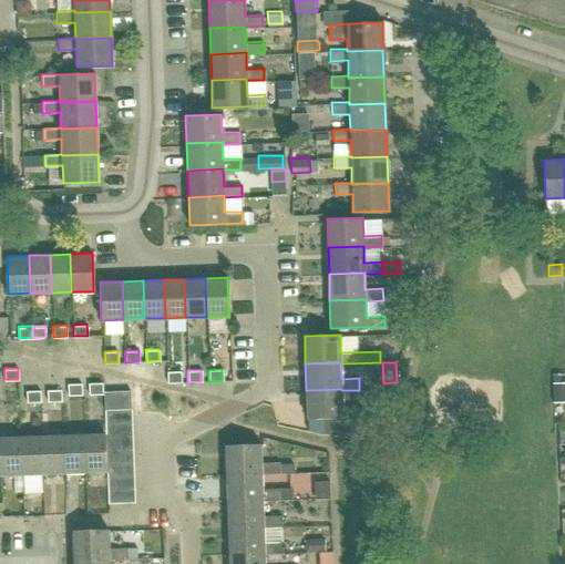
[(167,382),(181,382),(180,371),(167,371),(167,382)]
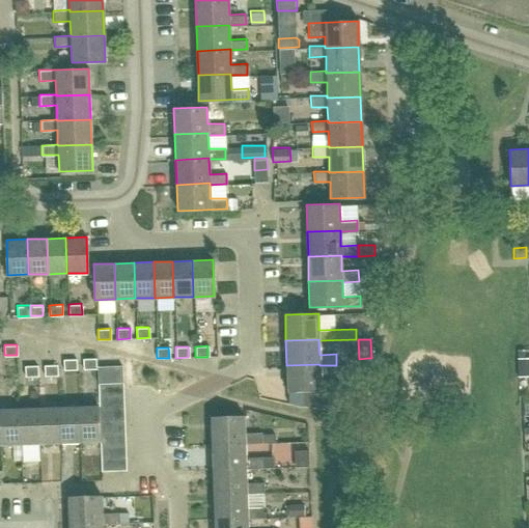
[(63,369),(76,368),(76,358),(63,359),(63,369)]
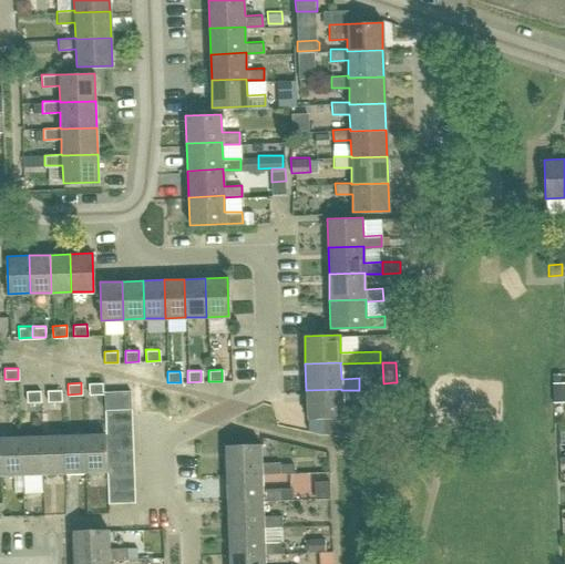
[(88,393),(102,393),(102,382),(88,382),(88,393)]
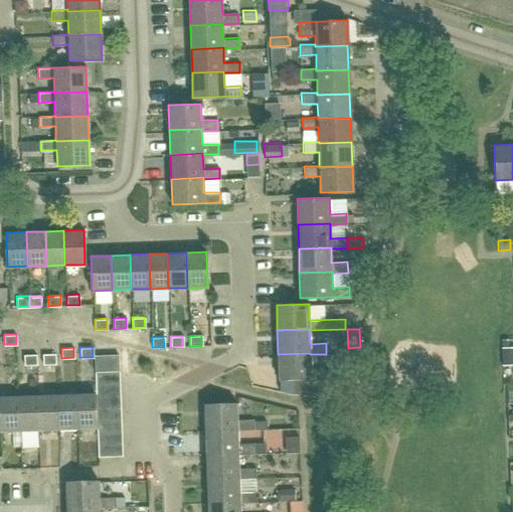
[(512,347),(502,348),(502,363),(512,362),(512,347)]
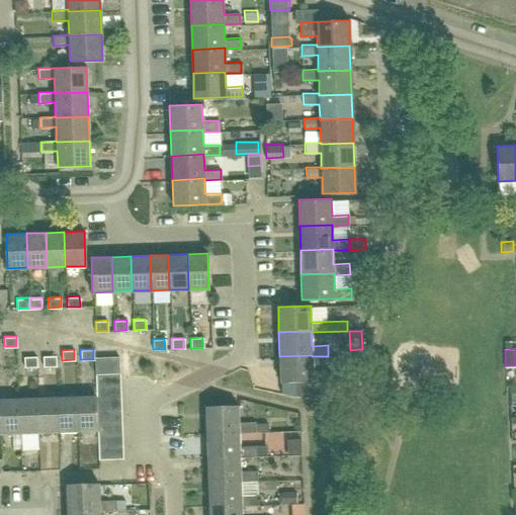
[(23,366),(36,366),(35,355),(23,356),(23,366)]
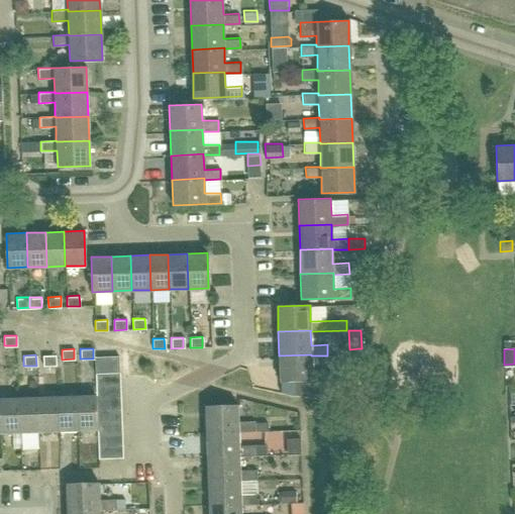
[(42,365),(56,365),(56,354),(42,354),(42,365)]
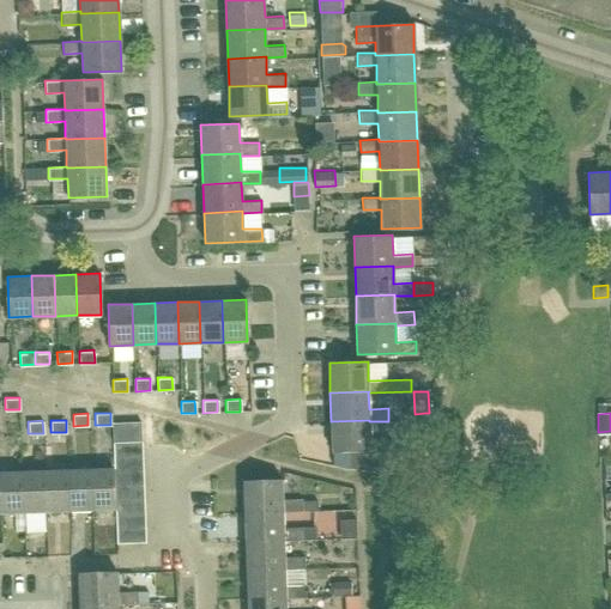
[(113,440),(141,440),(140,420),(112,421),(113,440)]
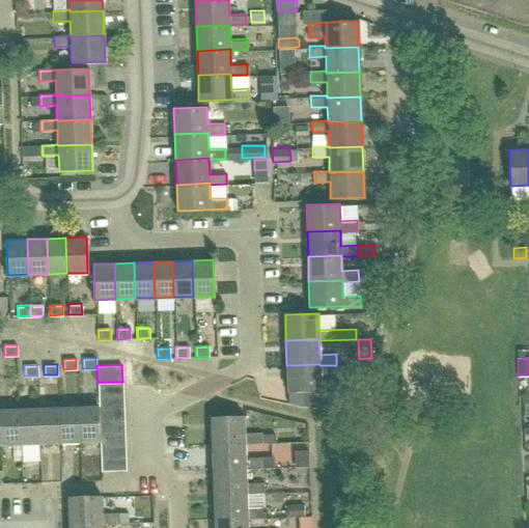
[(321,380),(319,365),(319,364),(286,365),(287,391),(300,390),(300,405),(334,409),(333,390),(337,390),(337,380),(321,380)]
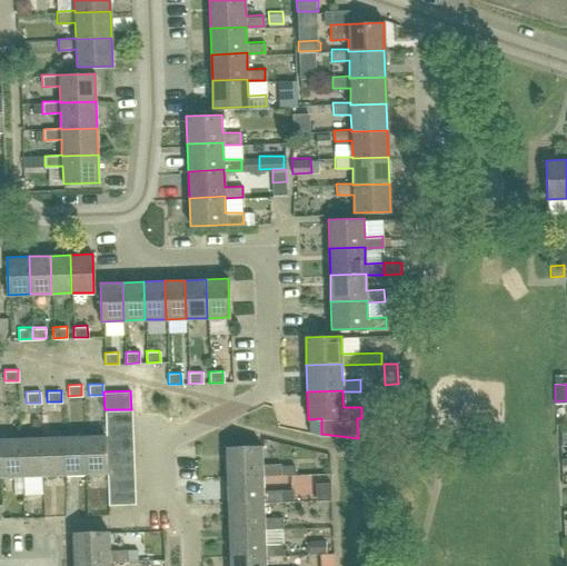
[(105,424),(131,423),(131,409),(105,409),(105,424)]
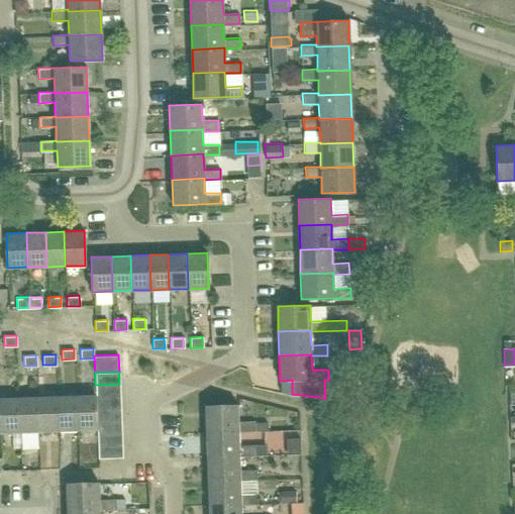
[(95,397),(119,396),(119,384),(95,385),(95,394),(95,397)]
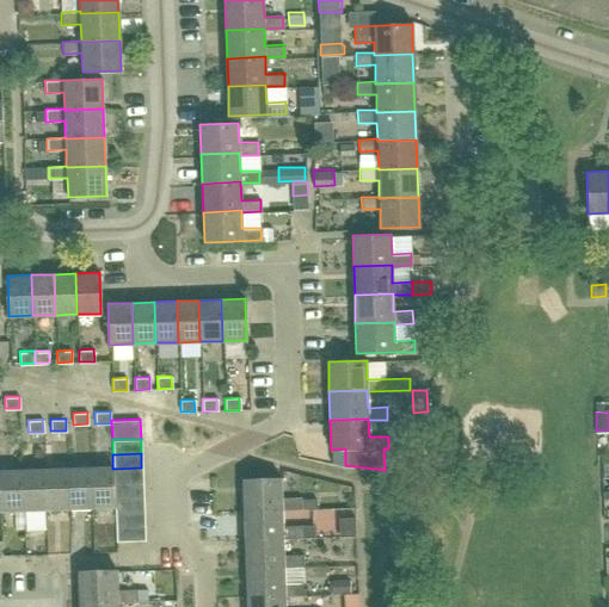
[(115,507),(114,496),(114,483),(112,469),(112,465),(90,466),(91,508),(115,507)]
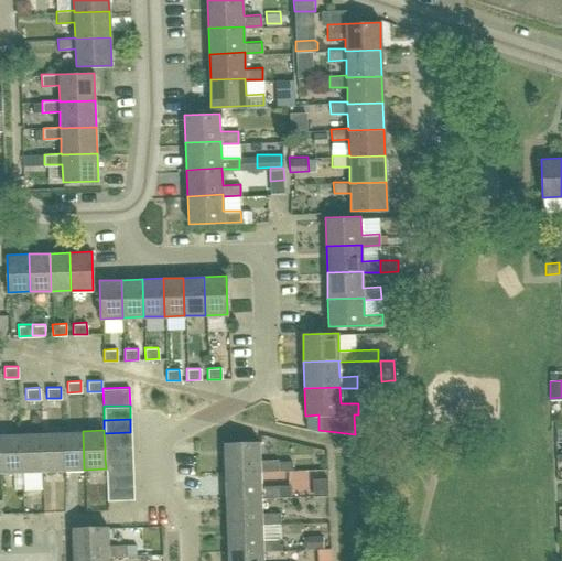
[(63,470),(84,470),(83,431),(62,432),(63,470)]
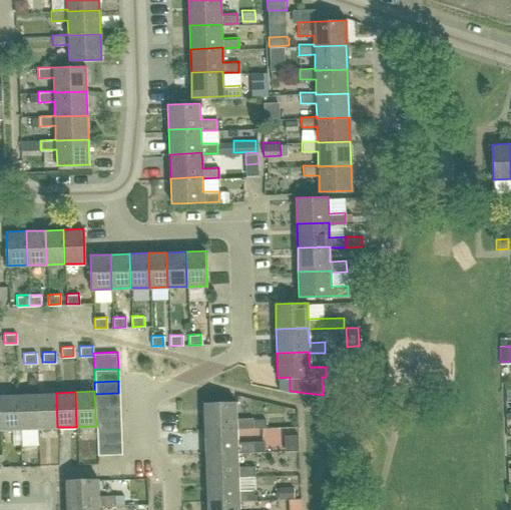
[(20,429),(38,428),(37,393),(18,394),(20,429)]
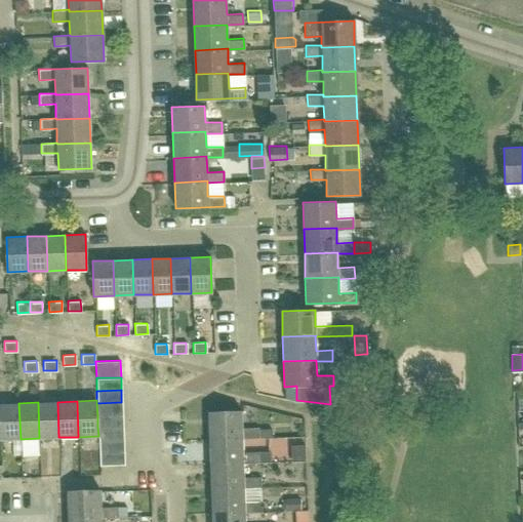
[(39,438),(58,437),(57,402),(38,402),(39,438)]
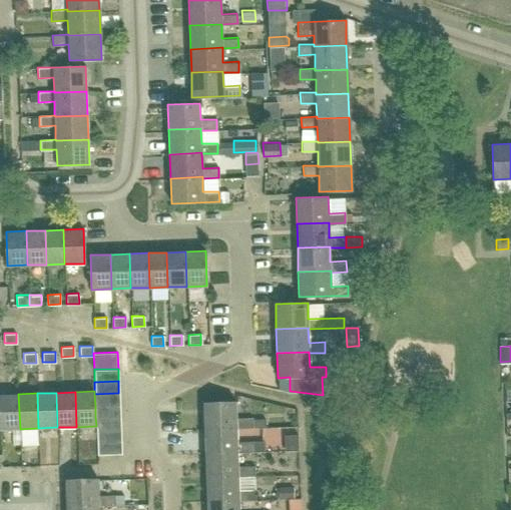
[(95,406),(119,405),(118,393),(94,394),(95,406)]
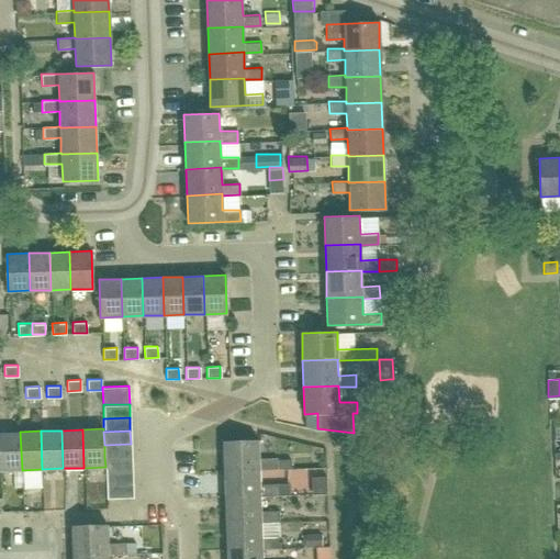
[(0,470),(22,470),(20,432),(0,433),(0,470)]
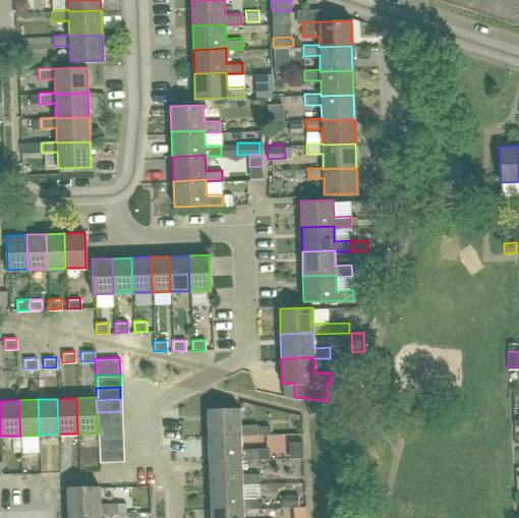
[(240,433),(240,435),(255,434),(255,423),(240,423),(239,407),(207,409),(208,435),(240,433)]
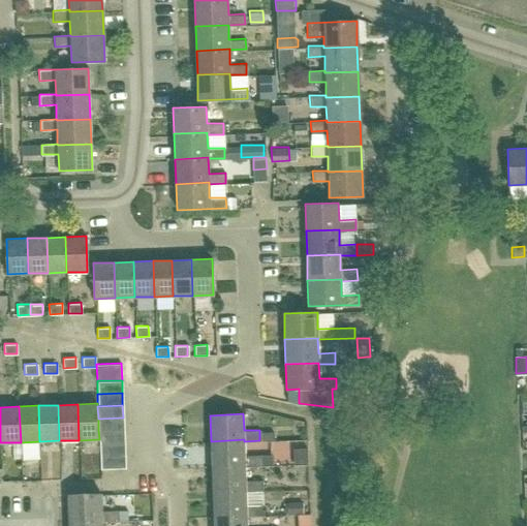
[(98,430),(123,429),(123,418),(98,419),(98,430)]
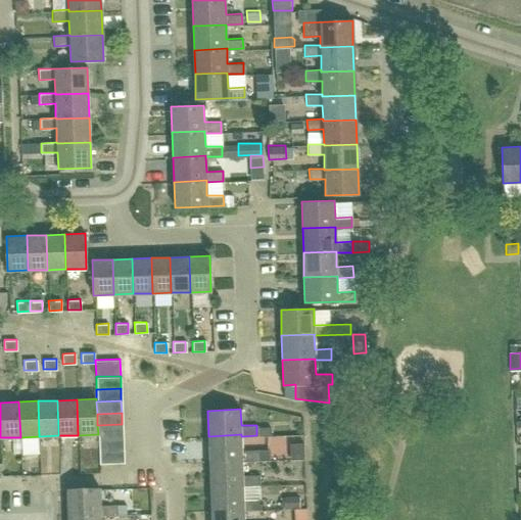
[(98,437),(123,436),(122,424),(97,425),(98,434),(98,437)]
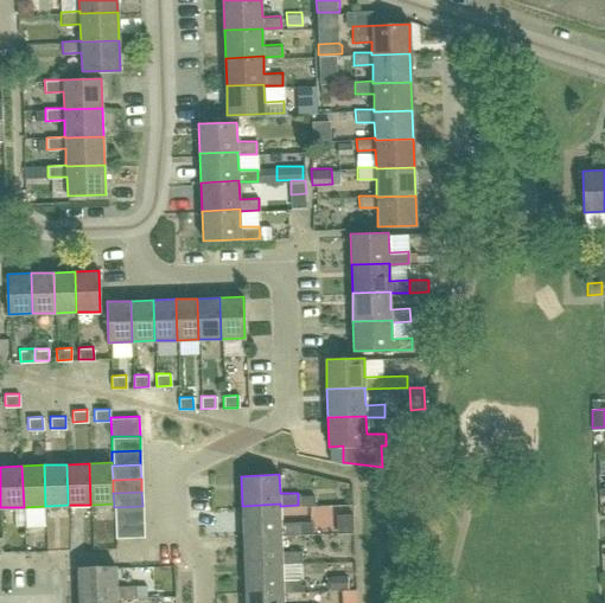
[(325,517),(324,493),(301,494),(303,517),(325,517)]
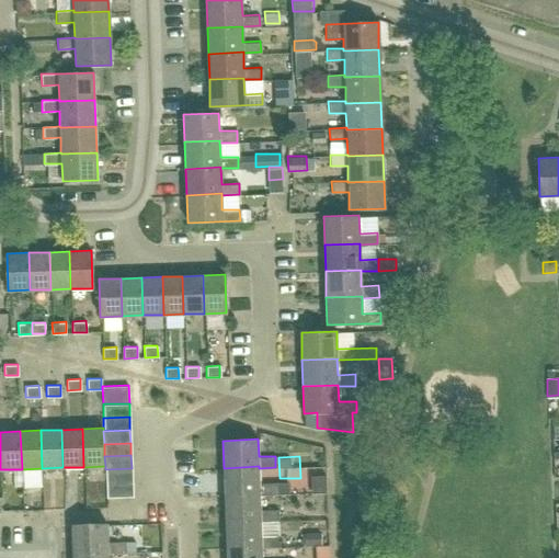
[(259,468),(259,466),(224,468),(225,494),(260,492),(260,496),(288,494),(287,482),(260,484),(259,468)]
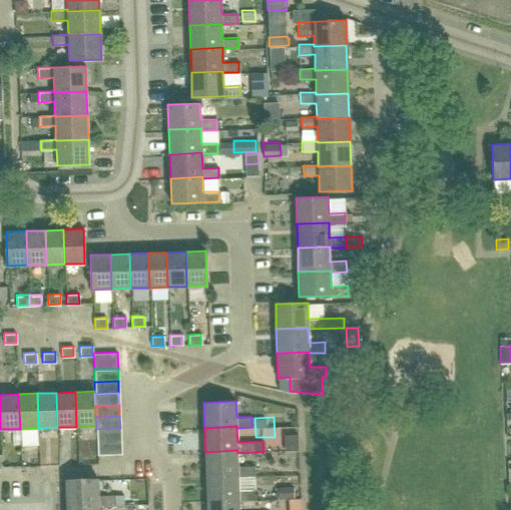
[(96,441),(120,440),(120,428),(96,429),(96,441)]
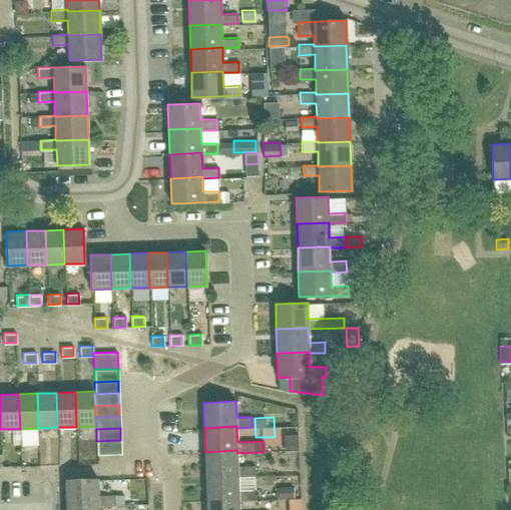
[(286,451),(298,450),(297,434),(286,435),(286,451)]
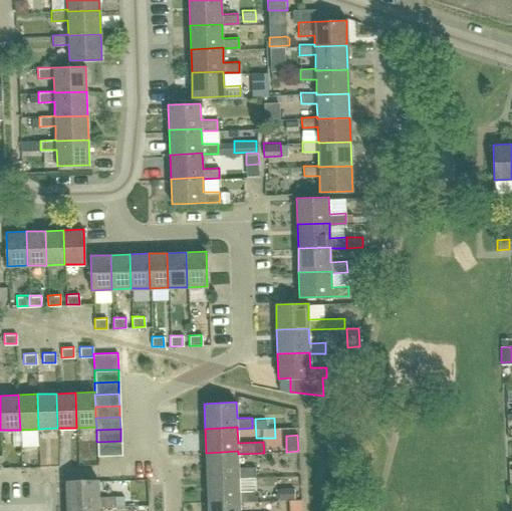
[(120,441),(96,442),(97,455),(121,454),(120,441)]
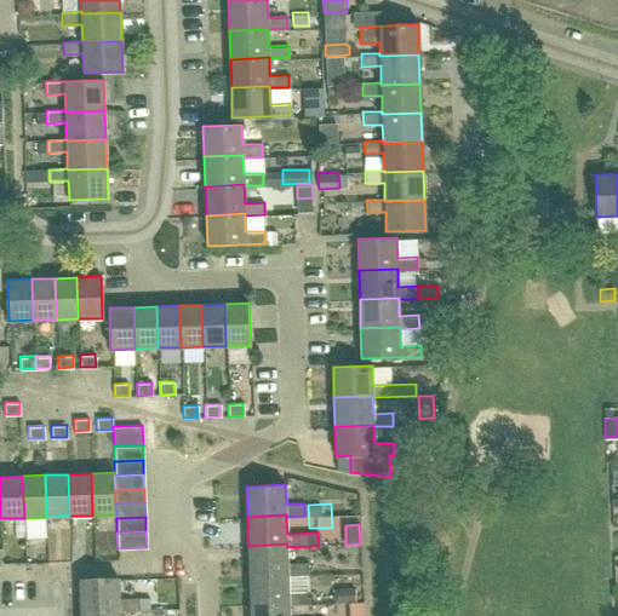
[(287,563),(287,547),(287,543),(249,546),(250,575),(289,573),(289,576),(307,575),(307,562),(287,563)]
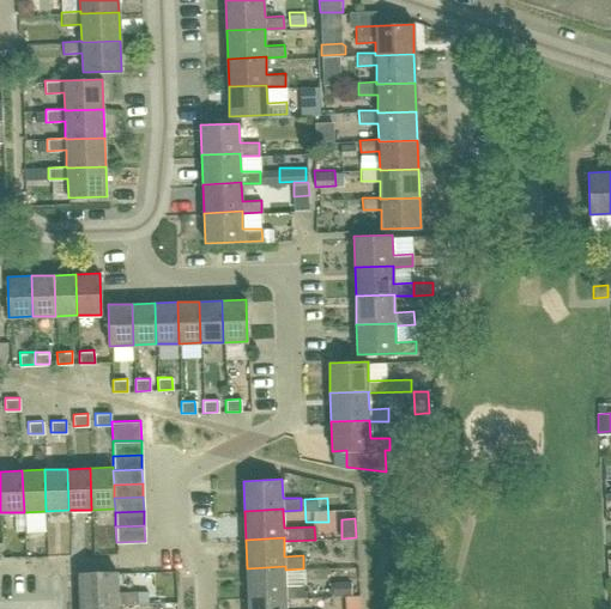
[(247,597),(286,595),(285,597),(304,596),(304,584),(285,585),(285,570),(285,566),(247,568),(247,597)]
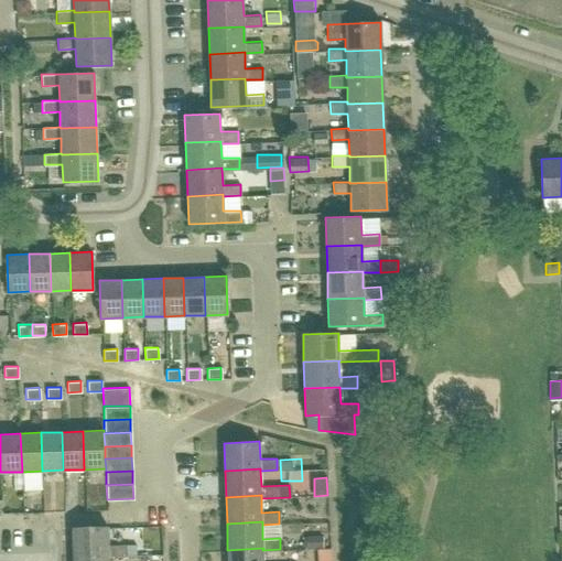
[(108,553),(108,556),(126,554),(125,543),(108,545),(107,526),(72,528),(73,556),(108,553)]
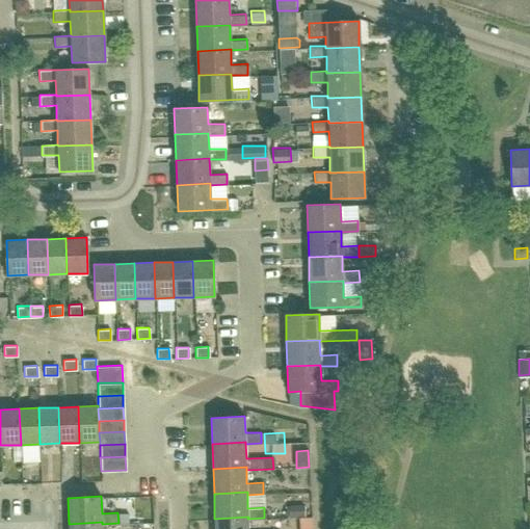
[(291,506),(291,514),(302,514),(302,505),(291,506)]
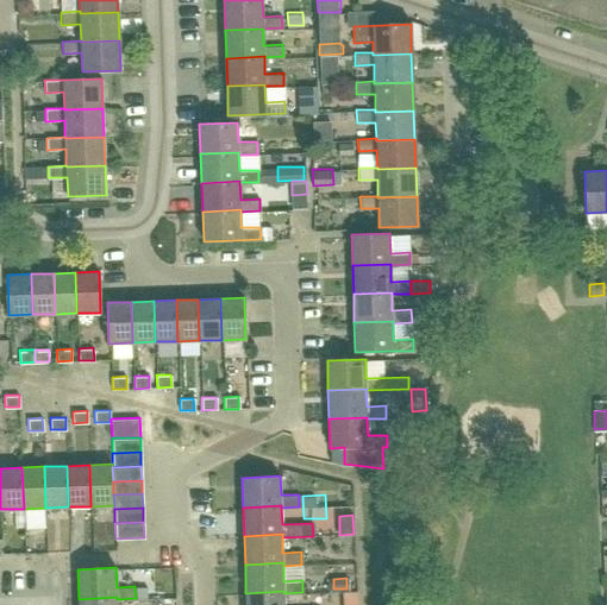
[(245,604),(283,604),(283,593),(285,591),(245,593),(245,604)]
